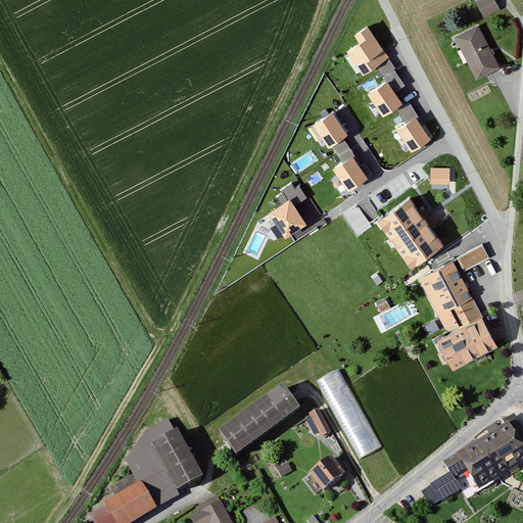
[(498,0),(477,0),(485,15),(503,6),(498,0)]
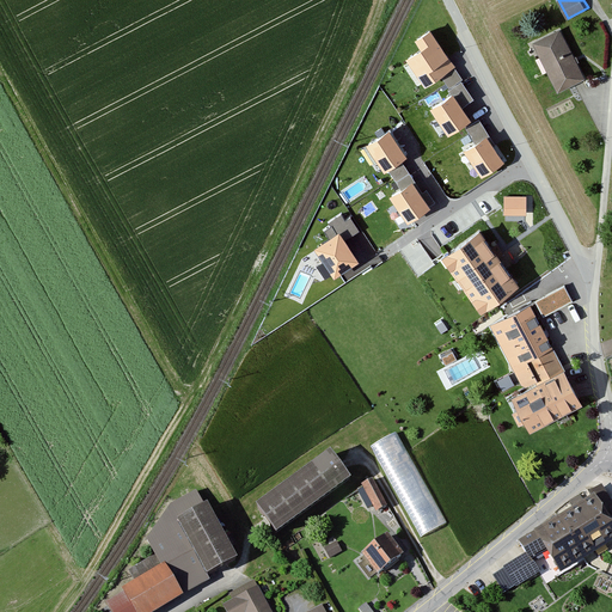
[(562,26),(534,40),(558,90),(586,77),(562,26)]
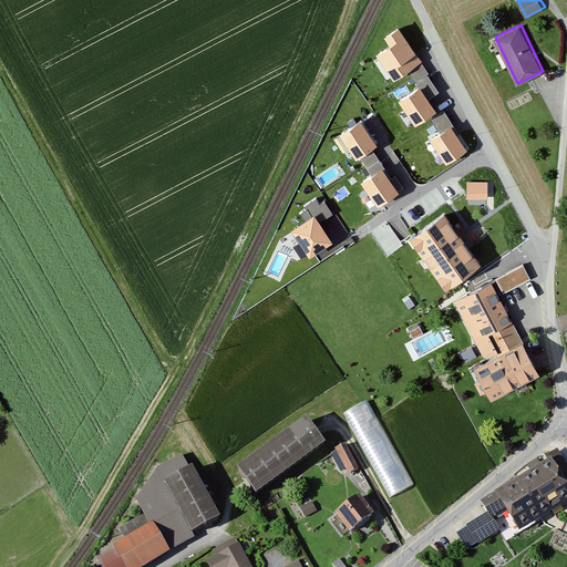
[(421,64),(398,30),(383,39),(390,49),(380,55),(395,80),(421,64)]
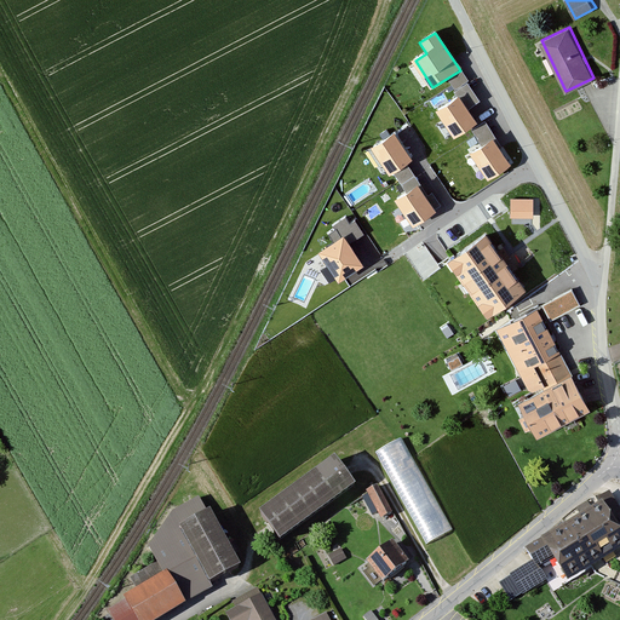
[(463,91),(469,103),(478,97),(471,86),(463,91)]
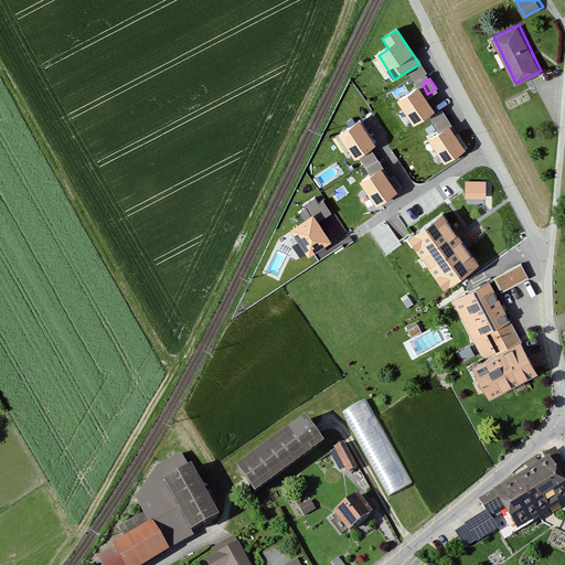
[(433,113),(416,88),(397,102),(413,126),(433,113)]
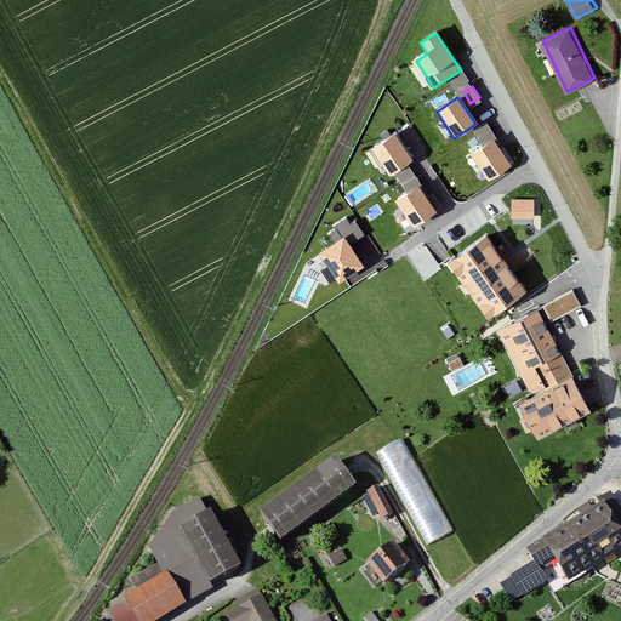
[(412,160),(394,134),(372,148),(391,175),(412,160)]
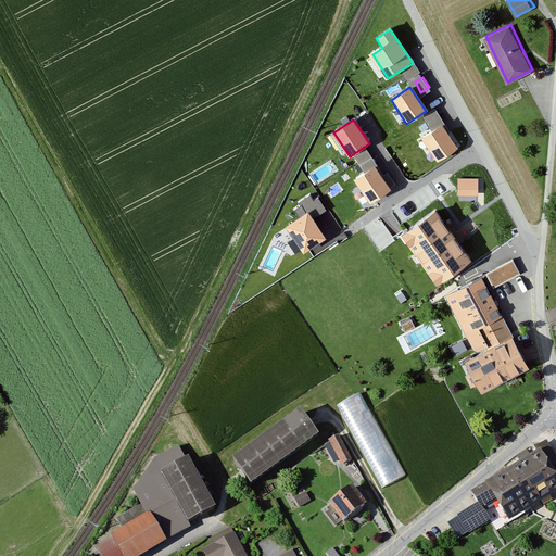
[(458,149),(442,125),(422,138),(439,162),(458,149)]
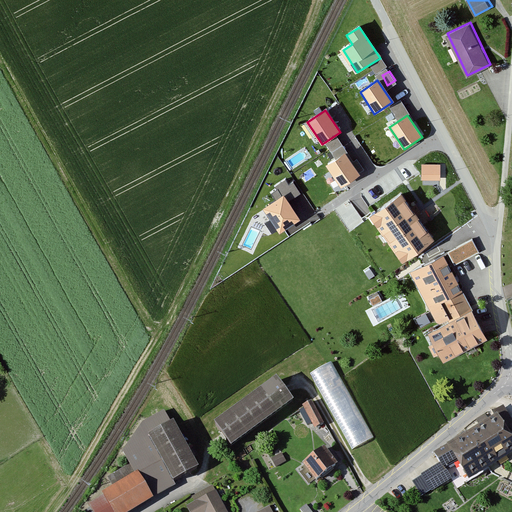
[(359,174),(345,152),(327,164),(341,186),(359,174)]
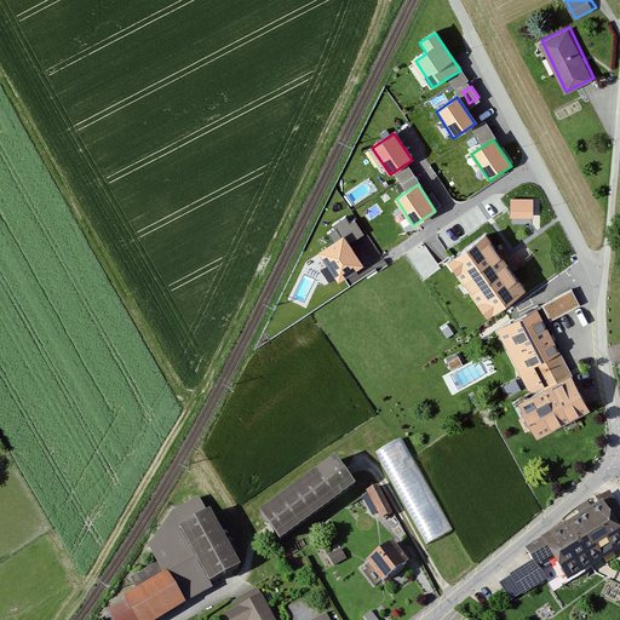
[(511,194),(511,213),(534,214),(535,195),(511,194)]
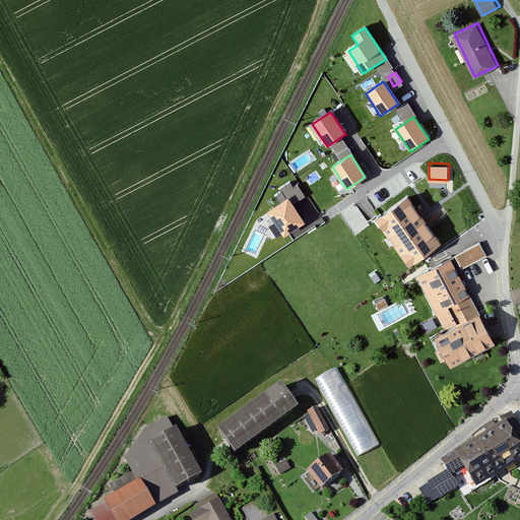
[(436,242),(406,197),(381,213),(410,258),(436,242)]
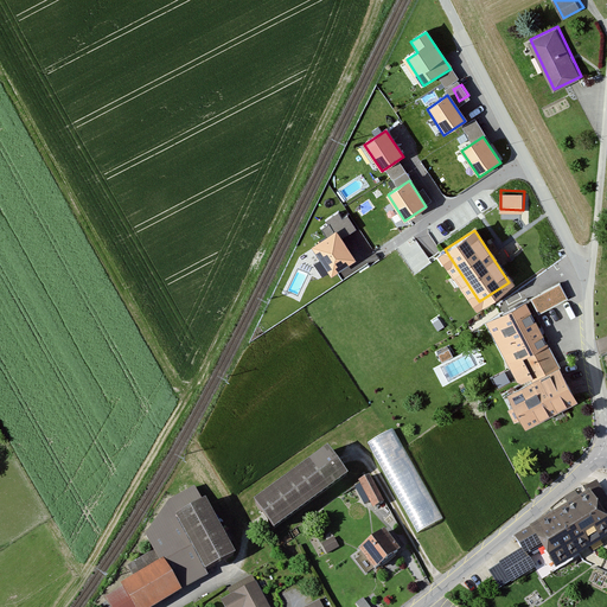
[(353,261),(336,235),(315,249),(332,274),(353,261)]
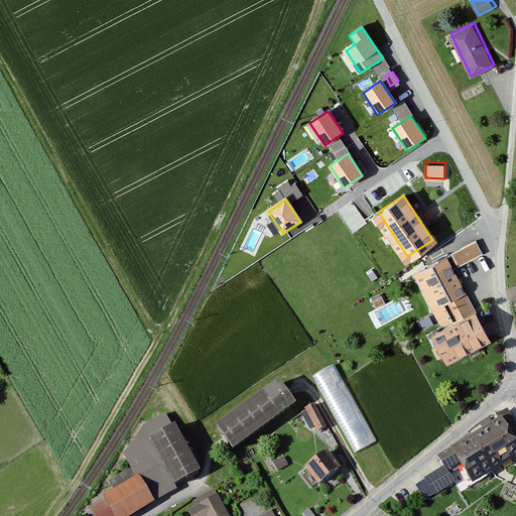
[(452,250),(459,264),(484,251),(477,237),(452,250)]
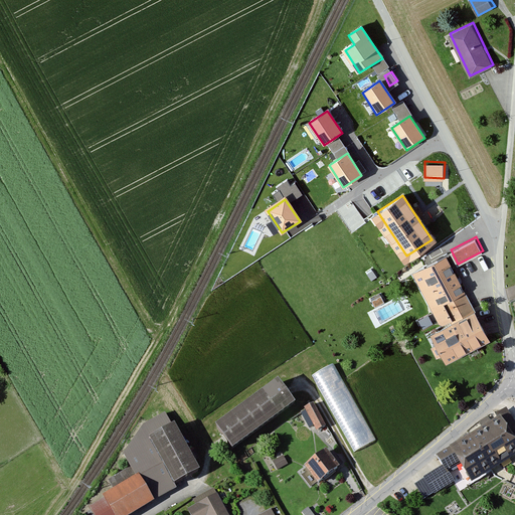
[(453,265),(418,282),(443,329),(436,332),(450,361),(496,338),(480,307),(476,309),(453,265)]
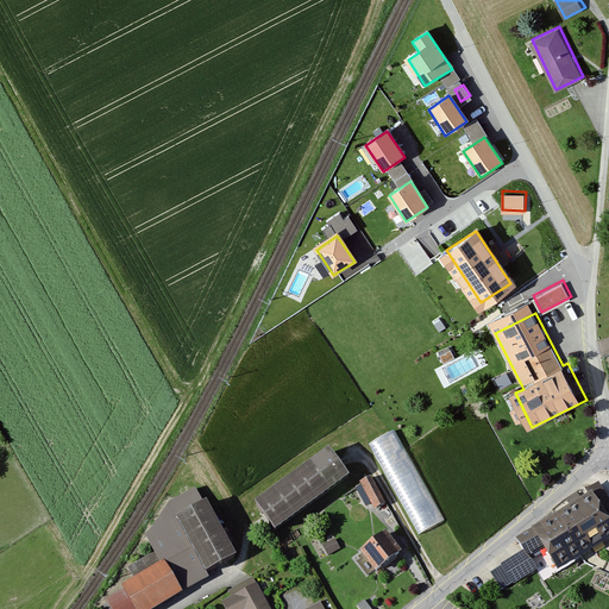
[(393,429),(371,440),(419,532),(445,519),(431,491),(425,494),(393,429)]
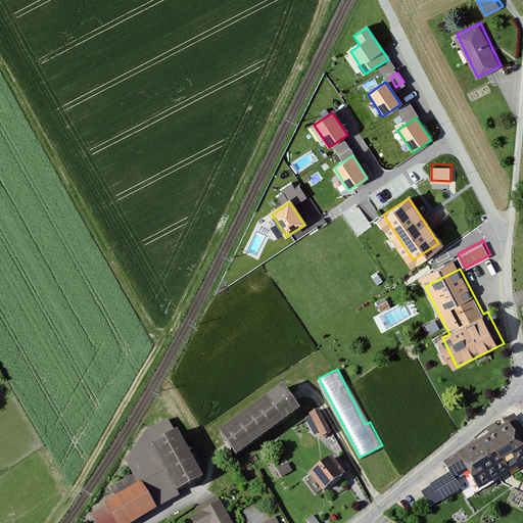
[(298,411),(283,389),(221,434),(237,457),(298,411)]
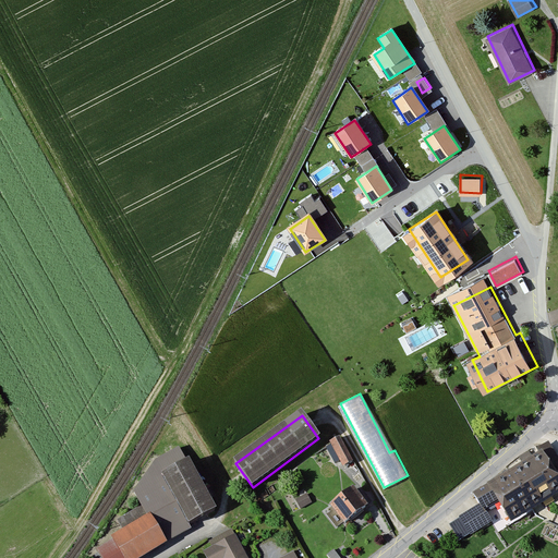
[(339,438),(330,443),(342,466),(350,462),(339,438)]
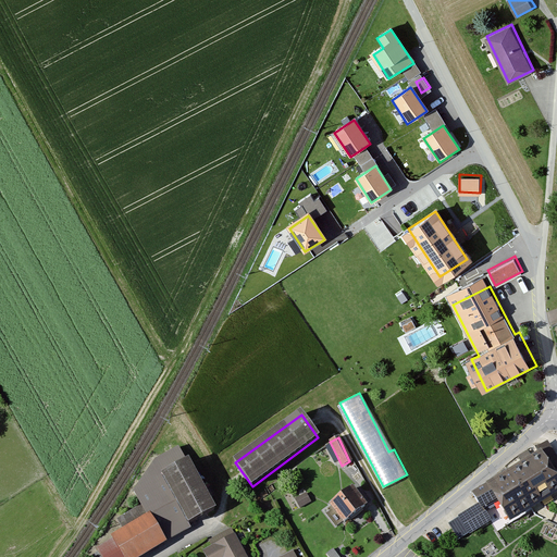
[(156,457),(134,491),(147,514),(111,535),(113,540),(98,548),(103,556),(146,556),(224,510),(193,457),(188,460),(178,444),(156,457)]
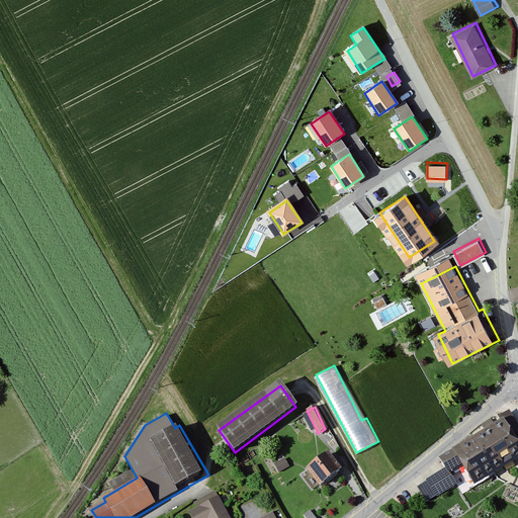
[(517,434),(508,417),(440,457),(446,467),(427,479),(437,495),(457,484),(450,472),(464,464),(478,487),(517,462),(517,434)]
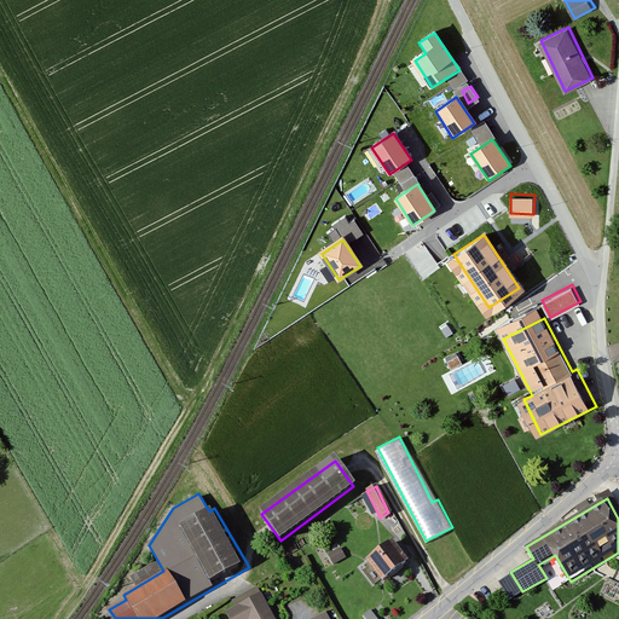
[(388,542),(368,555),(380,576),(403,563),(388,542)]
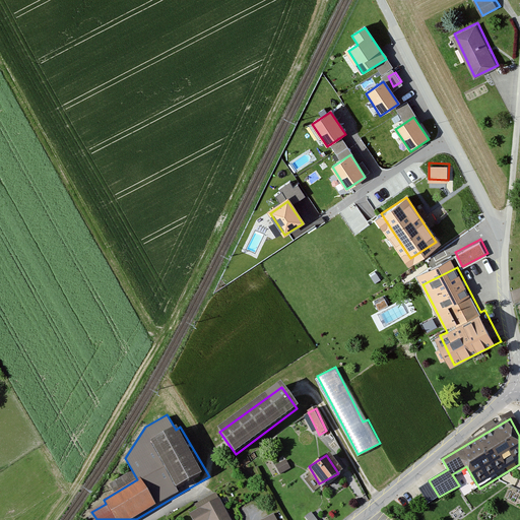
[(236,519),(221,494),(189,512),(194,519),(236,519)]
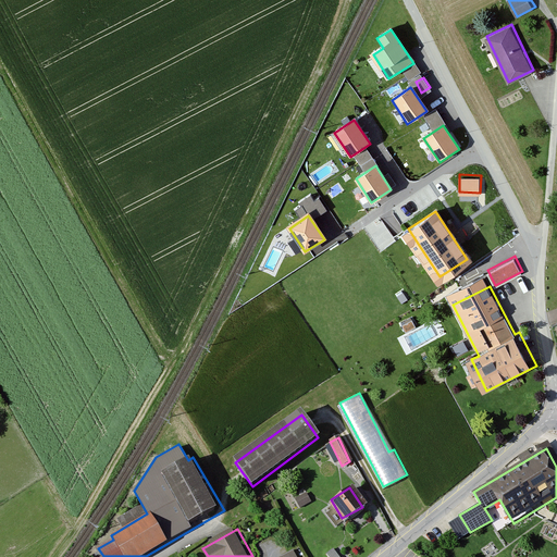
[(341,556),(333,547),(326,553),(330,556),(341,556)]
